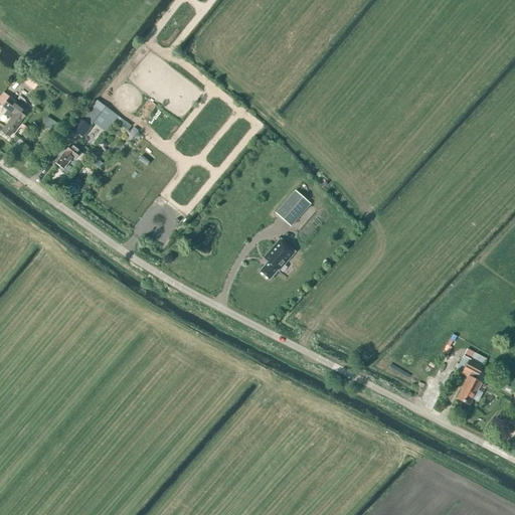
[(20,80),(34,91),(41,80),(27,70),(20,80)]
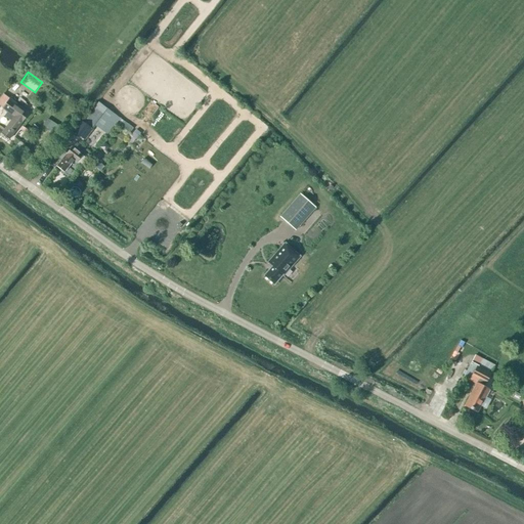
[(11,121),(1,133),(9,139),(19,126),(17,125),(19,122),(22,123),(29,114),(9,98),(2,108),(9,114),(6,117),(11,121)]
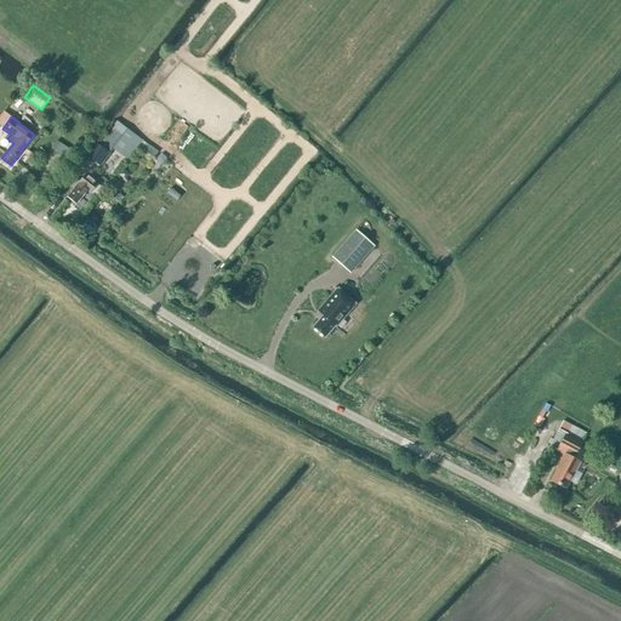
[(101,147),(110,154),(114,149),(113,149),(123,137),(114,130),(101,147)]
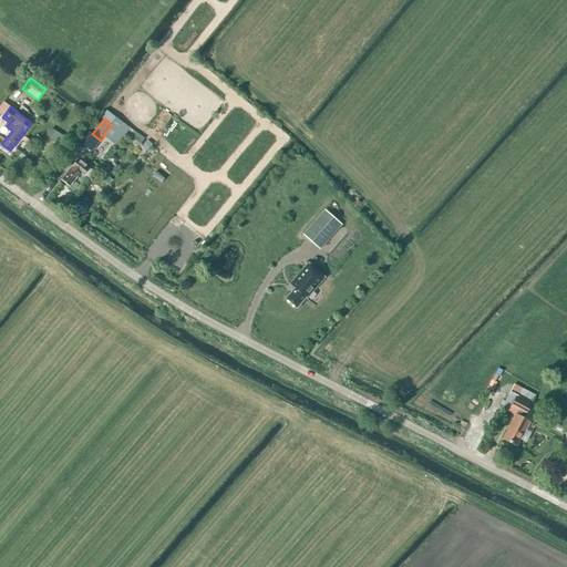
[(116,146),(130,129),(126,125),(112,143),(116,146)]
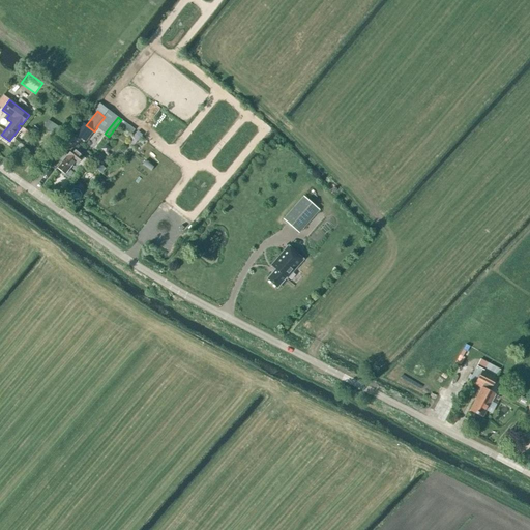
[(86,143),(94,131),(86,125),(78,136),(86,143)]
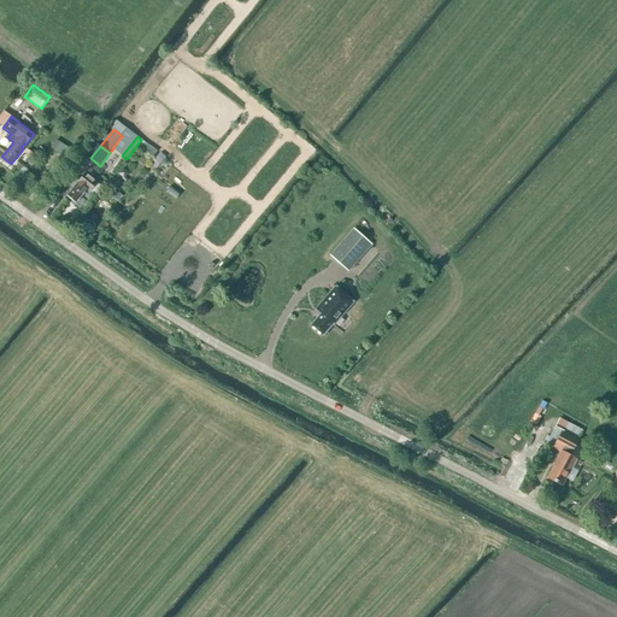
[(57,157),(60,165),(71,163),(68,153),(57,157)]
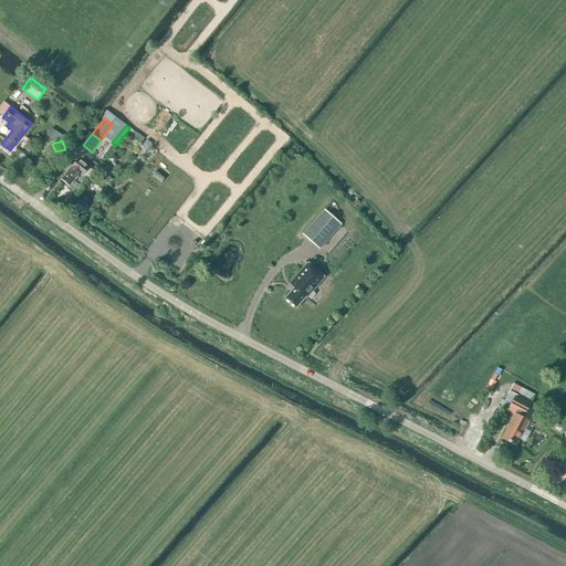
[(144,144),(138,150),(144,155),(149,148),(144,144)]
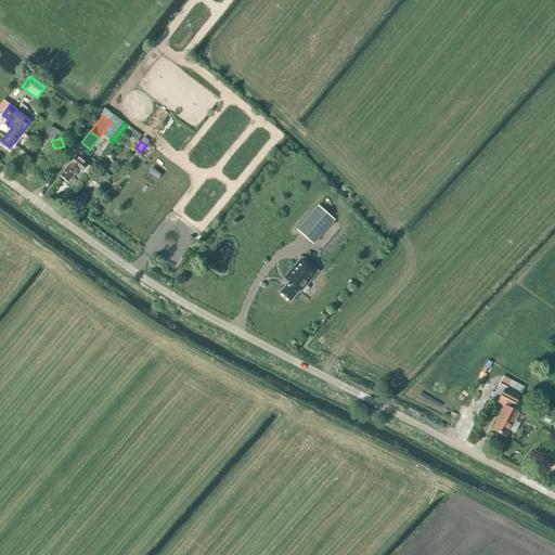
[(81,172),(87,165),(76,156),(69,164),(60,177),(67,183),(78,170),(81,172)]
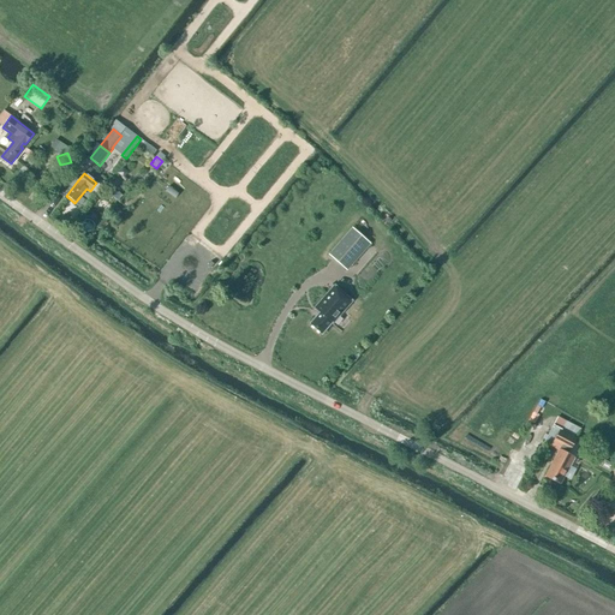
[(329,255),(347,272),(370,244),(352,228),(329,255)]
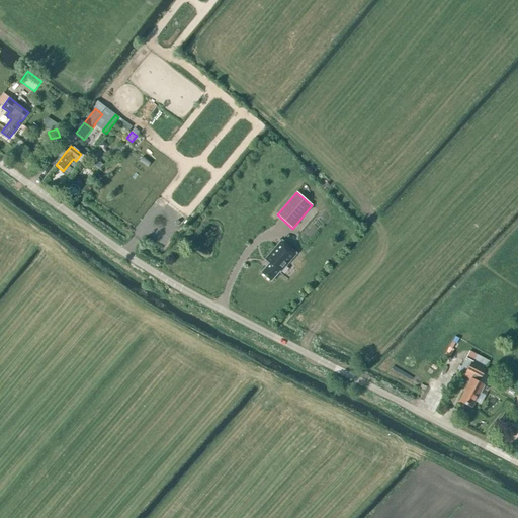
[(296,254),(281,241),(265,259),(269,263),(261,272),(271,281),(279,272),(280,273),(296,254)]
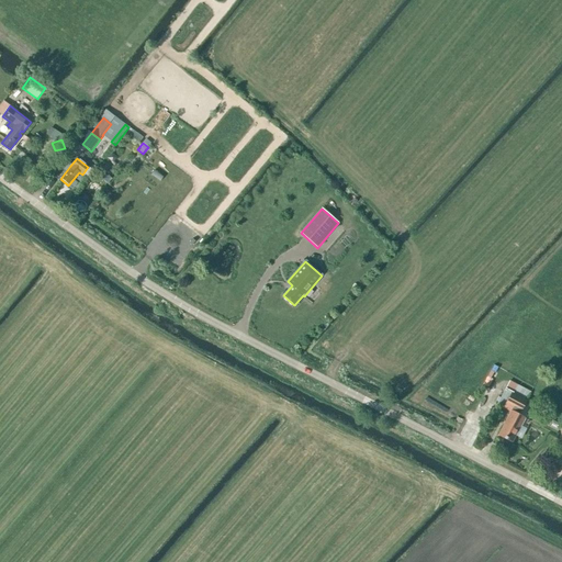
[(517,385),(514,393),(513,394),(527,402),(531,393),(517,385)]
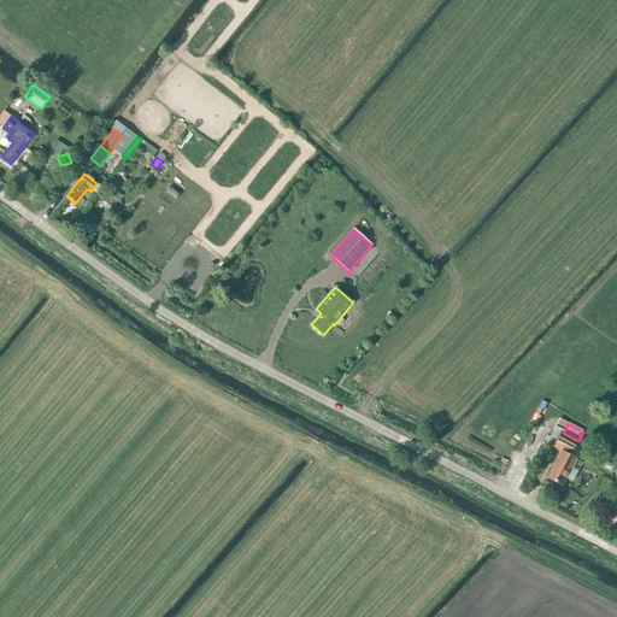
[(562,486),(568,474),(576,459),(570,456),(579,441),(563,433),(564,432),(556,427),(546,444),(553,447),(552,448),(560,452),(554,463),(556,463),(547,477),(562,486)]
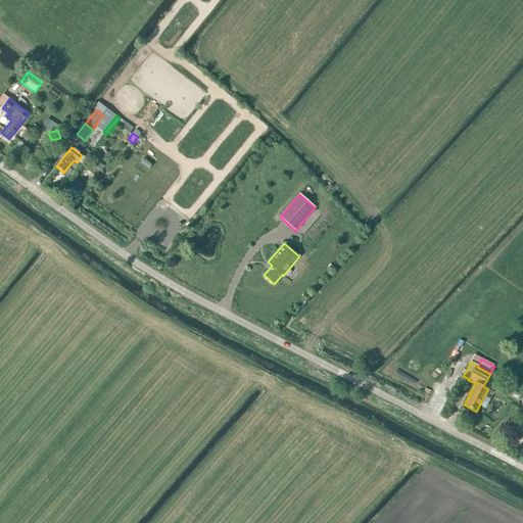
[(519,421),(514,416),(506,425),(511,429),(519,421)]
